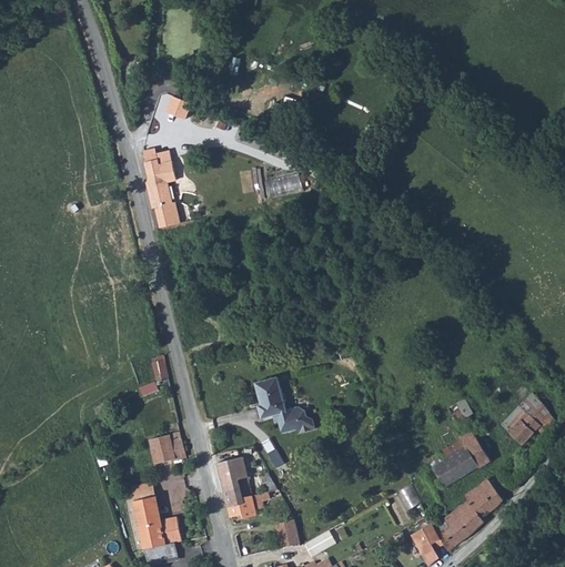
[(260,114),(268,117),(273,95),(265,93),(260,114)]
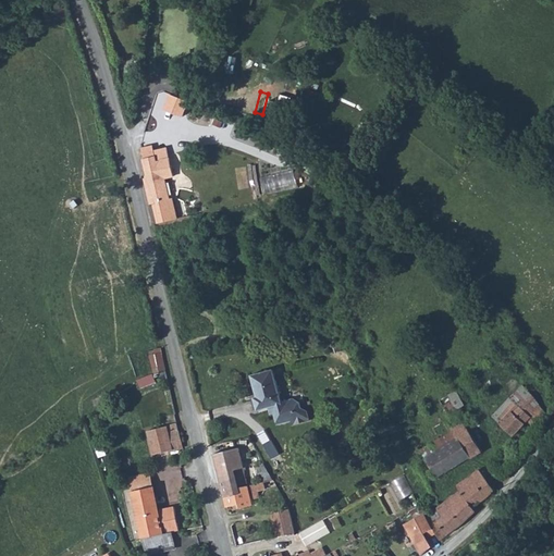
[(169,163),(156,165),(155,161),(144,164),(147,181),(161,176),(167,207),(169,207),(163,183),(172,182),(169,163)]
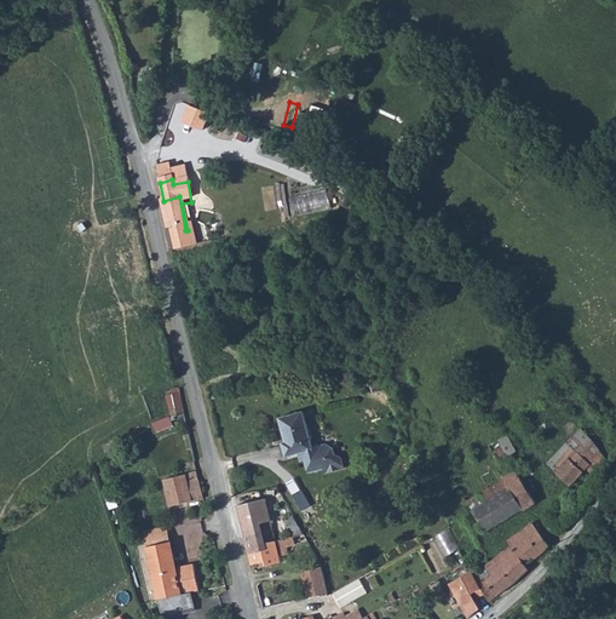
[(291,199),(295,217),(330,208),(326,190),(291,199)]
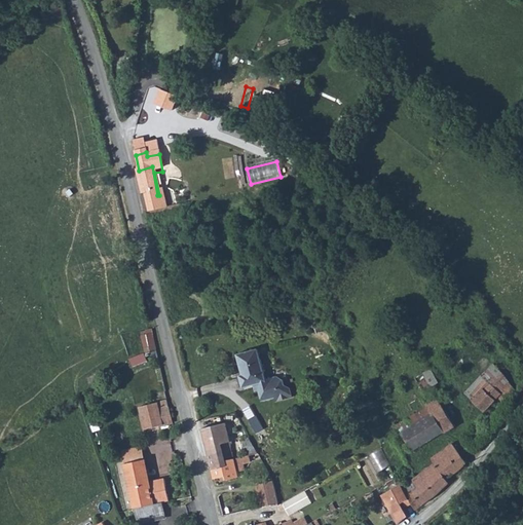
[(152,166),(139,171),(136,171),(141,196),(157,195),(152,166)]
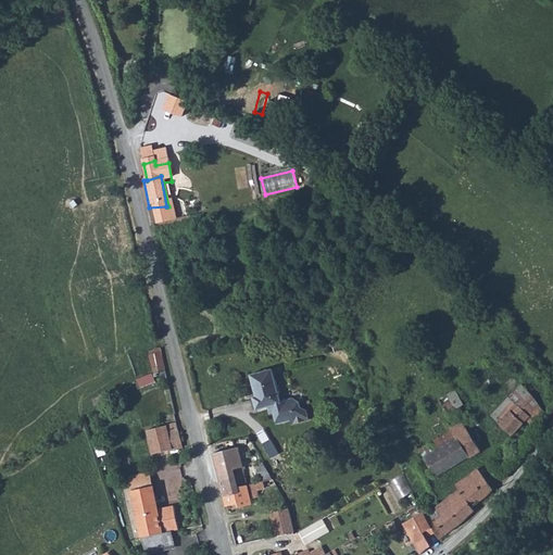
[(151,371),(164,369),(161,348),(148,350),(151,371)]
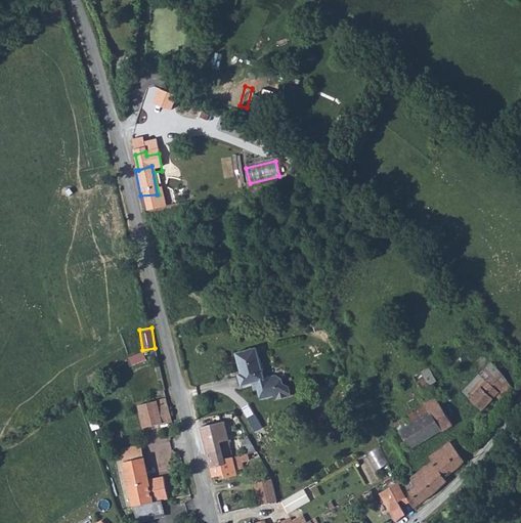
[(143,352),(128,357),(131,365),(145,360),(143,352)]
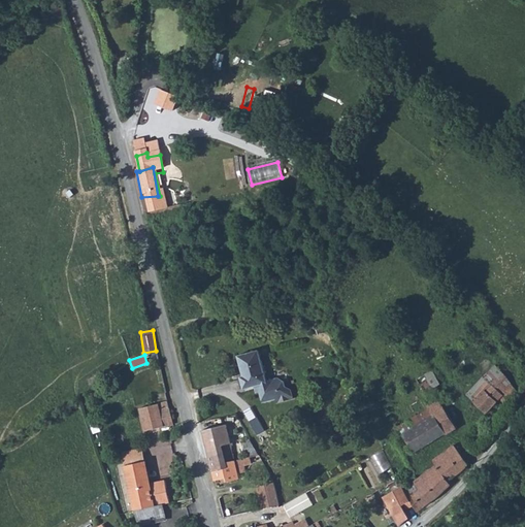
[(260,360),(239,366),(245,390),(255,387),(259,386),(260,392),(262,401),(274,399),(276,403),(291,399),(289,391),(284,389),(283,384),(275,380),(266,382),(260,360)]
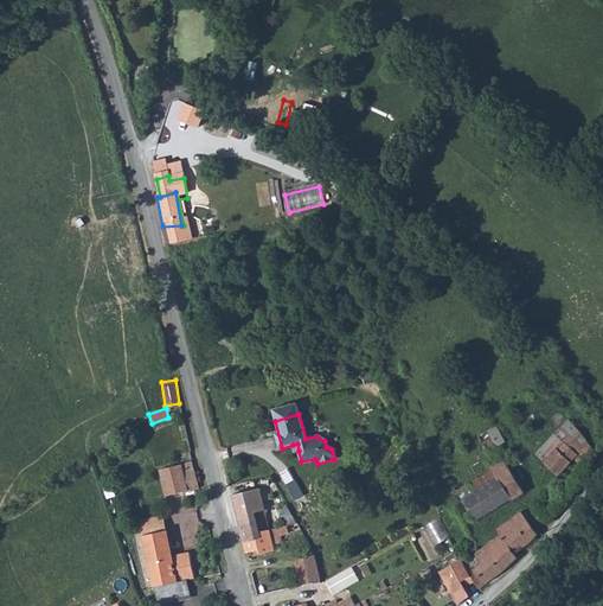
[(479,438),(487,453),(505,442),(495,427),(479,438)]
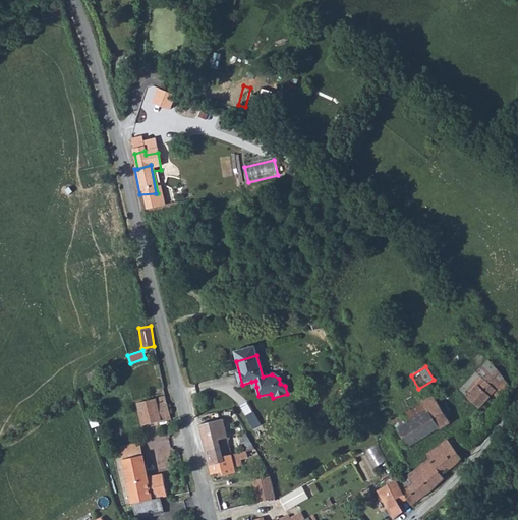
[(498,385),(484,373),(480,378),(486,382),(470,400),(481,409),(496,396),(504,401),(512,393),(500,383),(498,385)]
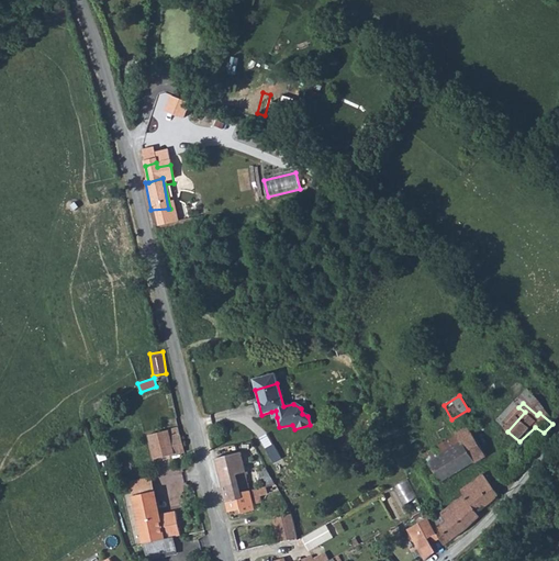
[(518,407),(502,426),(507,432),(525,412),(518,407)]
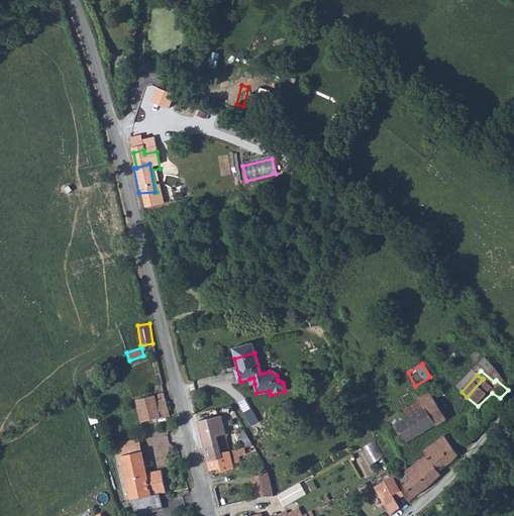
[(446,423),(427,387),(417,393),(424,405),(422,406),(424,411),(433,428),(446,423)]
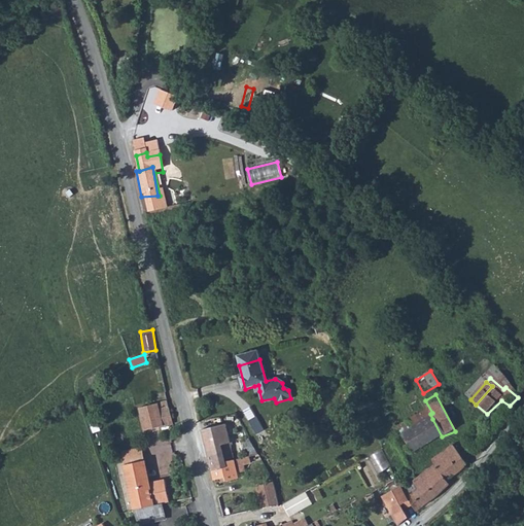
[(161,400),(144,404),(148,428),(152,427),(150,418),(164,415),(162,408),(161,400)]
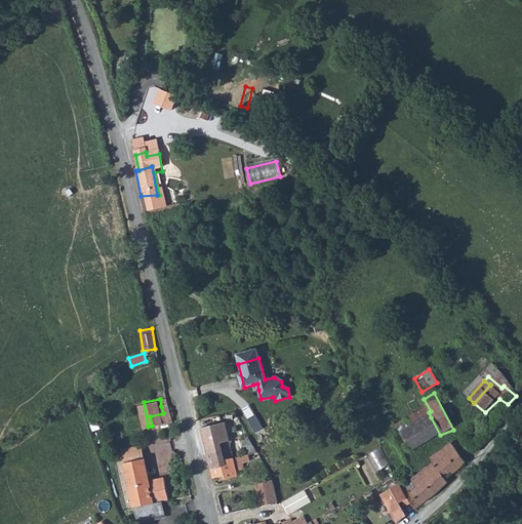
[(163,413),(150,416),(152,426),(176,420),(173,403),(161,406),(163,413)]
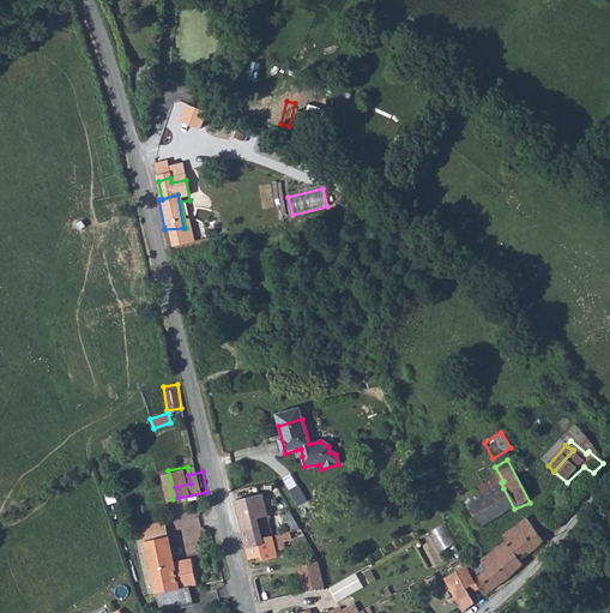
[(293,504),(303,498),(291,476),(281,481),(293,504)]
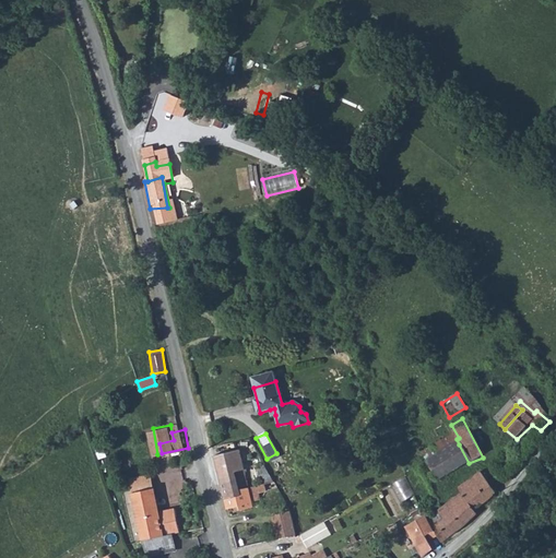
[(244,443),(226,448),(227,453),(220,456),(224,478),(238,476),(241,487),(252,485),(244,443)]
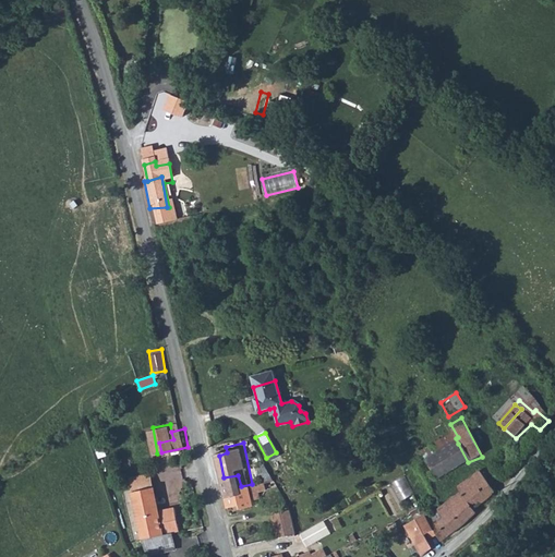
[(458,444),(427,461),(437,479),(468,462),(458,444)]
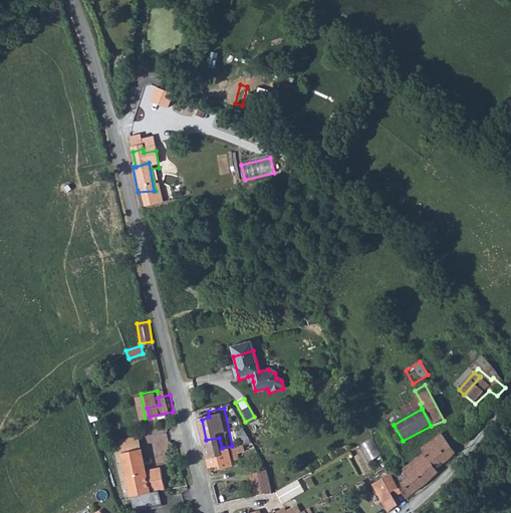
[(232,446),(222,448),(219,438),(206,440),(211,466),(224,464),(225,468),(232,466),(238,466),(235,452),(233,452),(232,446)]
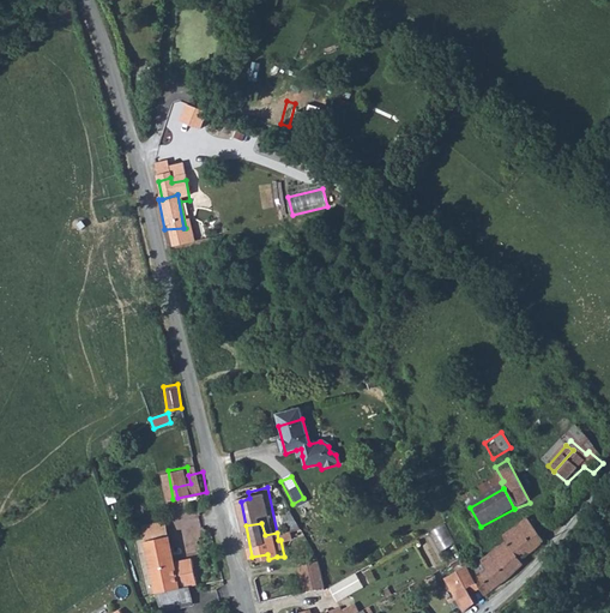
[(502,544),(478,559),(481,563),(466,574),(471,583),(476,594),(478,595),(520,563),(517,557),(537,542),(525,523),(500,540),(502,544)]
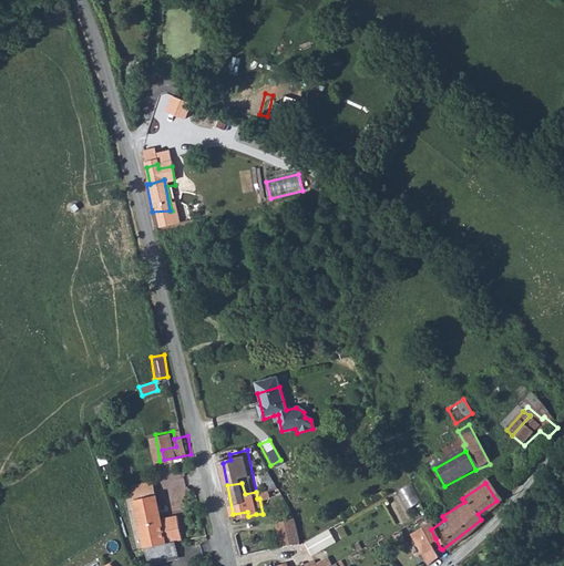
[(408,510),(420,503),(410,484),(398,491),(408,510)]
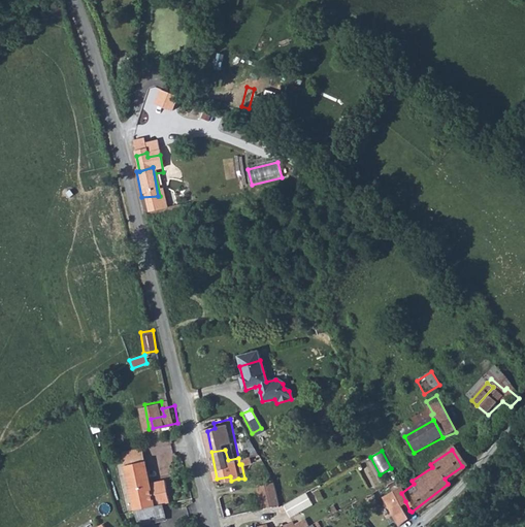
[(145,461),(127,466),(137,513),(165,505),(170,503),(165,478),(151,480),(145,461)]
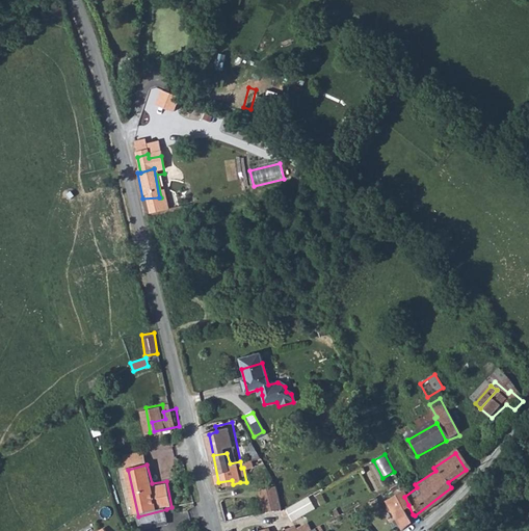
[(278,484),(263,485),(265,512),(281,509),(278,484)]
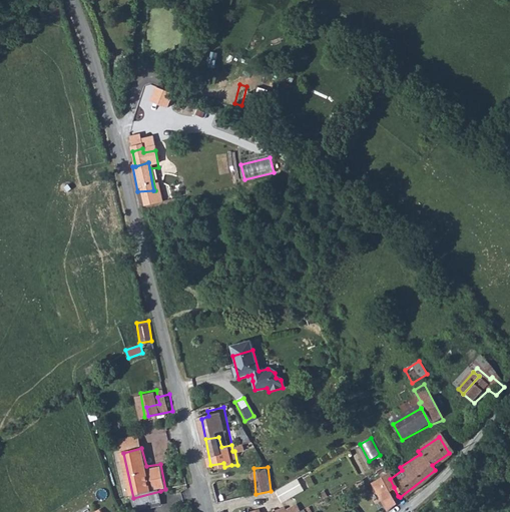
[(394,487),(390,479),(387,472),(367,484),(382,511),(392,503),(386,491),(394,487)]
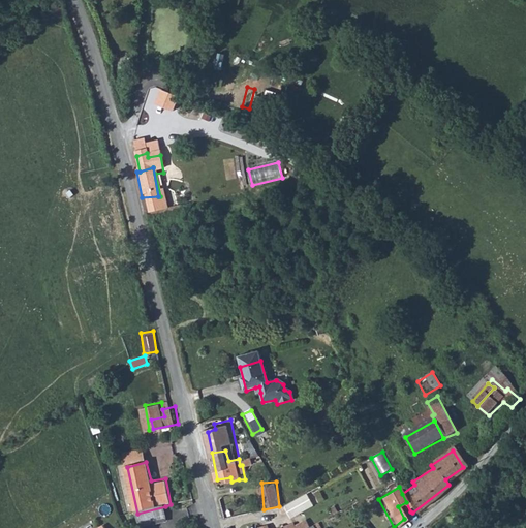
[(311,492),(283,506),(289,519),(317,503),(311,492)]
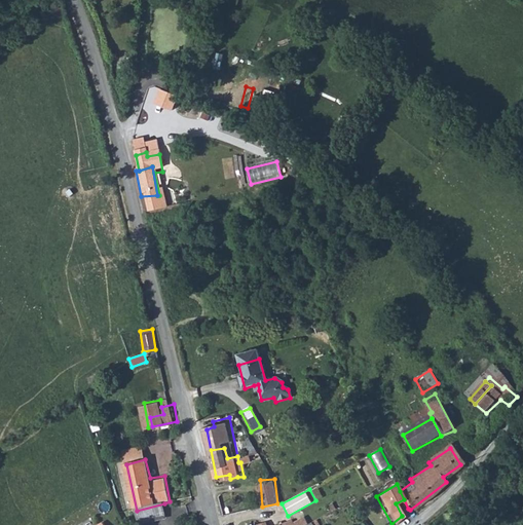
[(164,503),(137,511),(140,524),(151,524),(150,520),(166,516),(164,503)]
